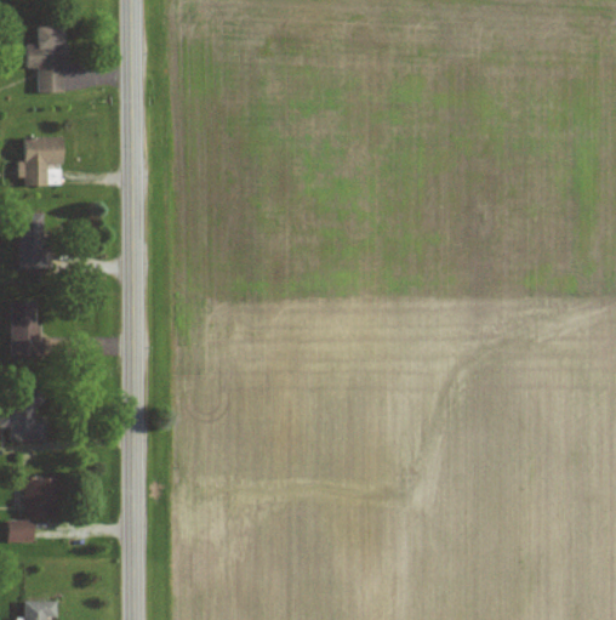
[(27,67),(39,67),(38,91),(63,92),(63,60),(68,60),(69,43),(64,43),(66,24),(38,24),(36,43),(28,43),(27,67)]
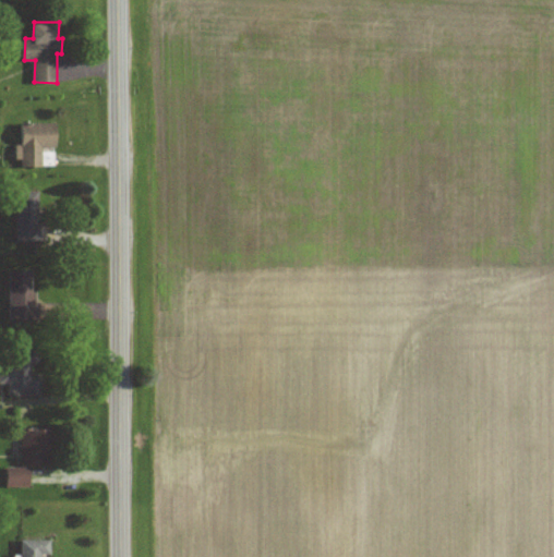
[(56,122),(21,123),(21,144),(16,144),(16,159),(22,159),(23,167),(44,166),(43,147),(57,146),(56,122)]
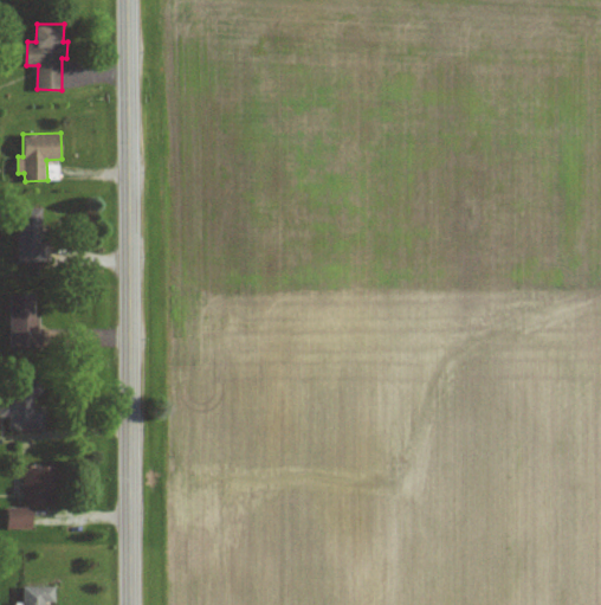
[(44,207),(15,207),(15,261),(44,261),(44,207)]
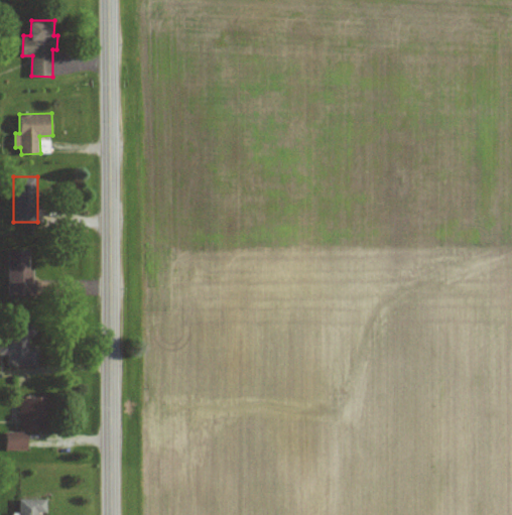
[(8,296),(33,296),(33,251),(8,251),(8,296)]
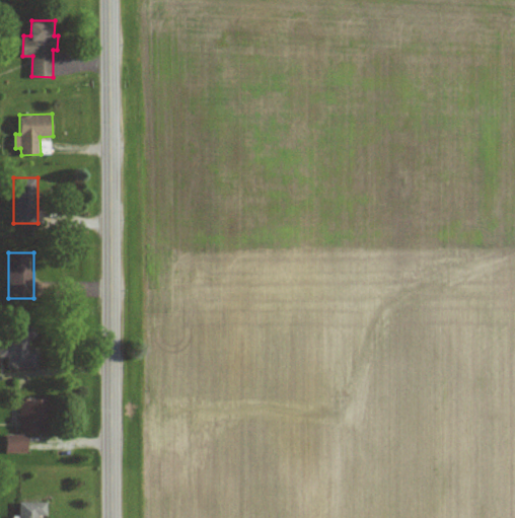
[(38,367),(38,351),(30,351),(31,324),(9,324),(8,337),(0,337),(0,355),(9,356),(9,367),(38,367)]
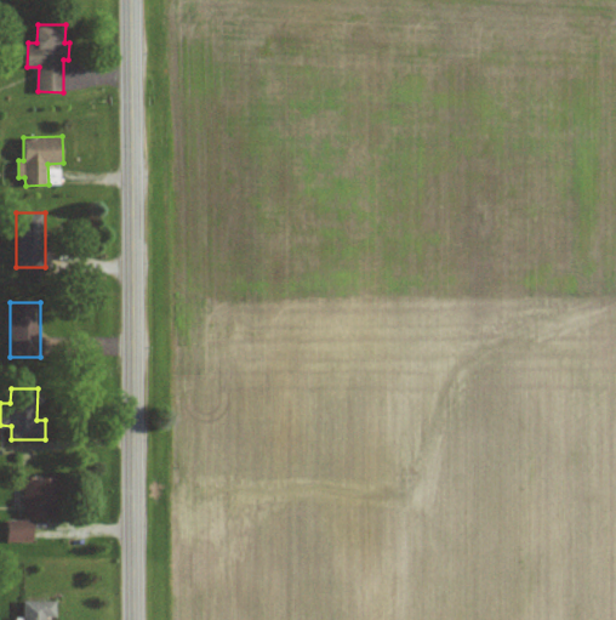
[(33,542),(33,521),(55,521),(55,478),(24,479),(26,519),(7,519),(7,542),(33,542)]
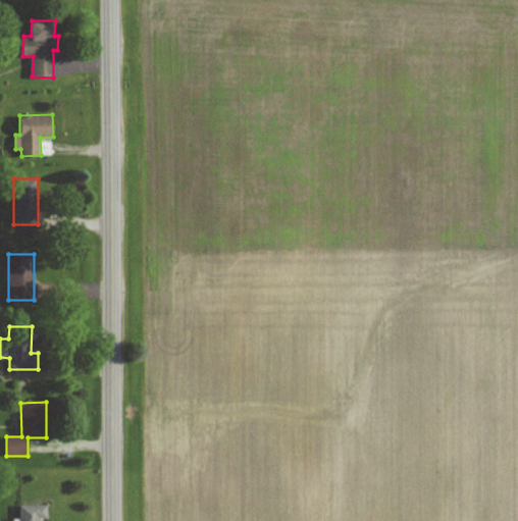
[(49,506),(21,505),(20,519),(15,519),(14,520),(40,520),(41,518),(49,519),(49,506)]
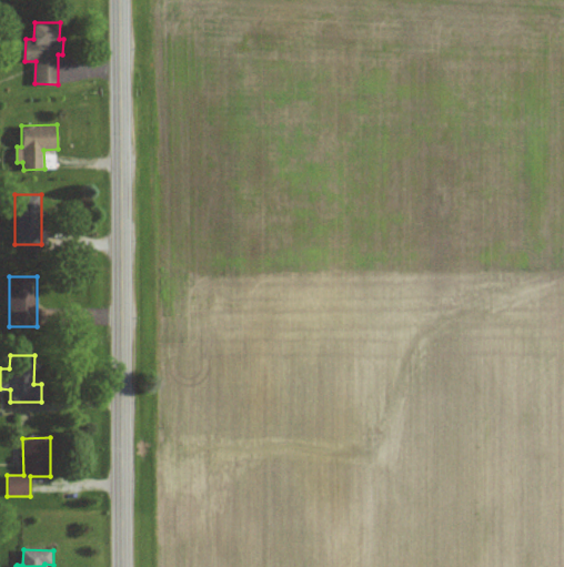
All buildings are outlined.
